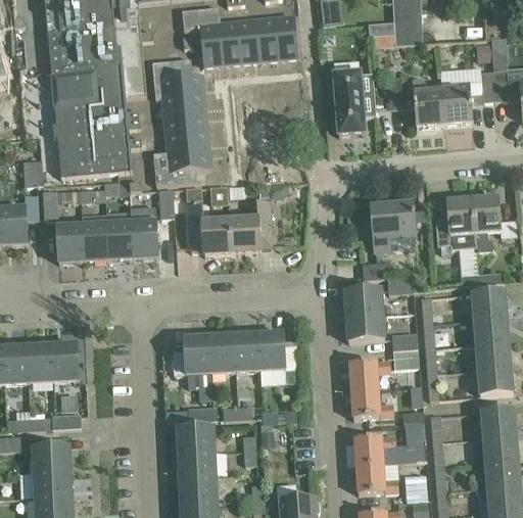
[(45,0),(48,30),(53,88),(56,123),(56,125),(52,125),(54,140),(57,139),(61,178),(115,172),(130,171),(133,170),(124,67),(144,64),(143,55),(142,48),(141,42),(141,35),(140,33),(140,31),(139,15),(137,0),(45,0)]
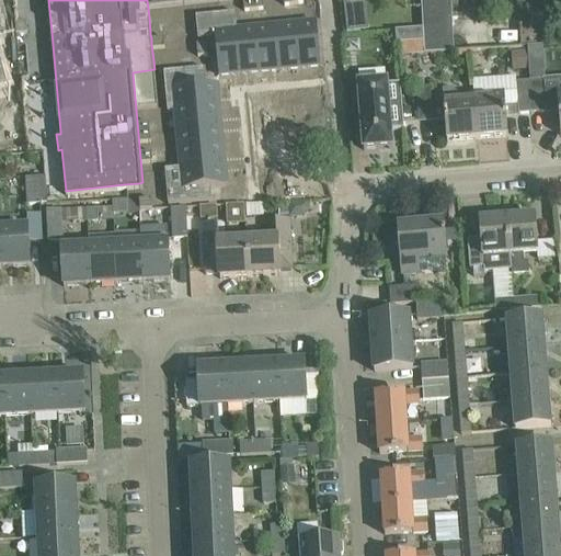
[(343,0),(346,29),(361,27),(356,0),(343,0)]
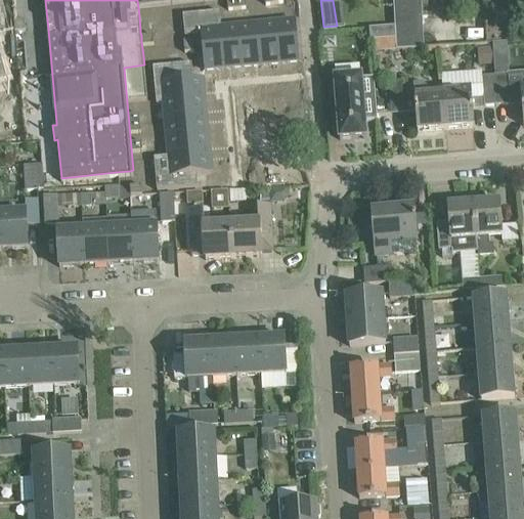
[(393,0),(394,14),(422,13),(422,2),(428,1),(428,0),(393,0)]
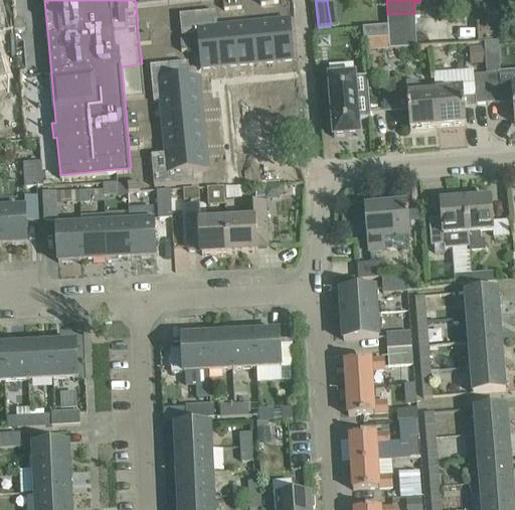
[(296,57),(292,16),(272,18),(276,59),(296,57)]
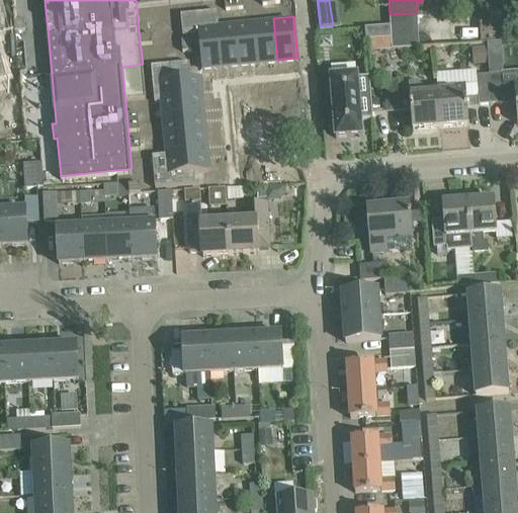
[(277,60),(273,18),(254,20),(258,61),(277,60)]
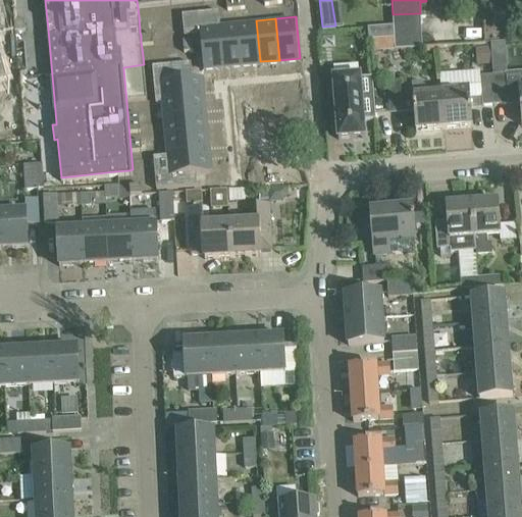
[(260,61),(256,20),(238,22),(241,62),(241,63),(260,61)]
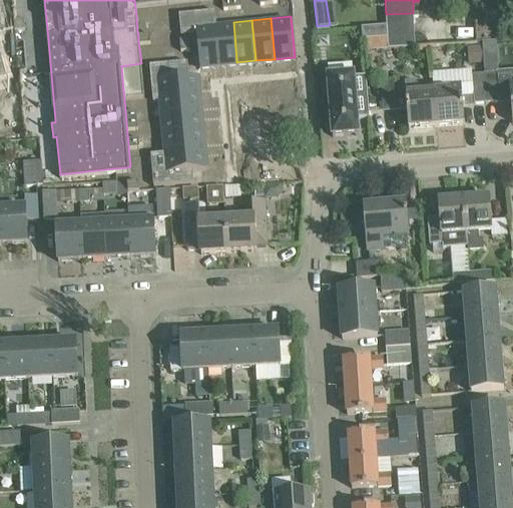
[(236,61),(233,22),(215,24),(219,64),(236,62),(236,61)]
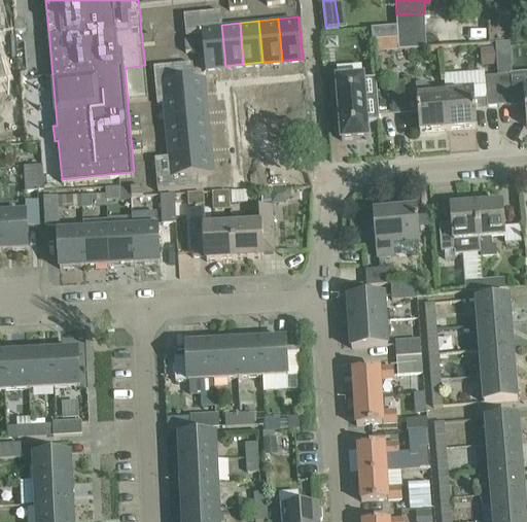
[(396,23),(372,25),(373,38),(397,36),(396,23)]
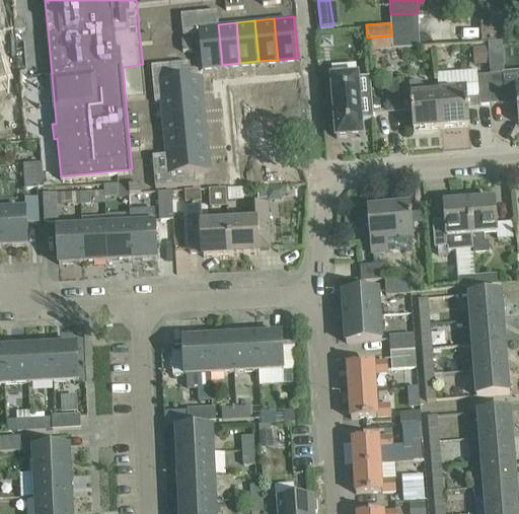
[(222,65),(218,24),(200,25),(203,66),(222,65)]
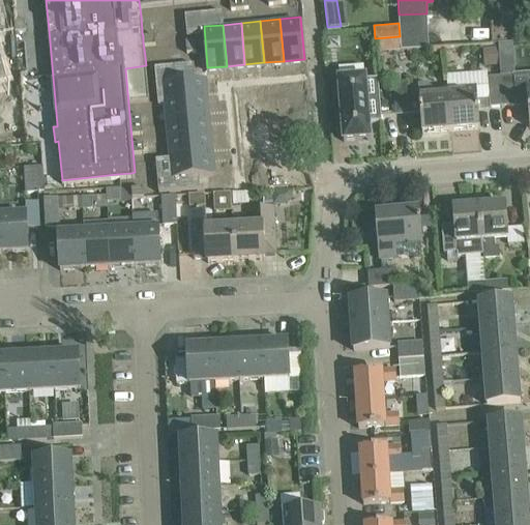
[(155,32),(143,33),(144,41),(148,40),(156,40),(155,32)]
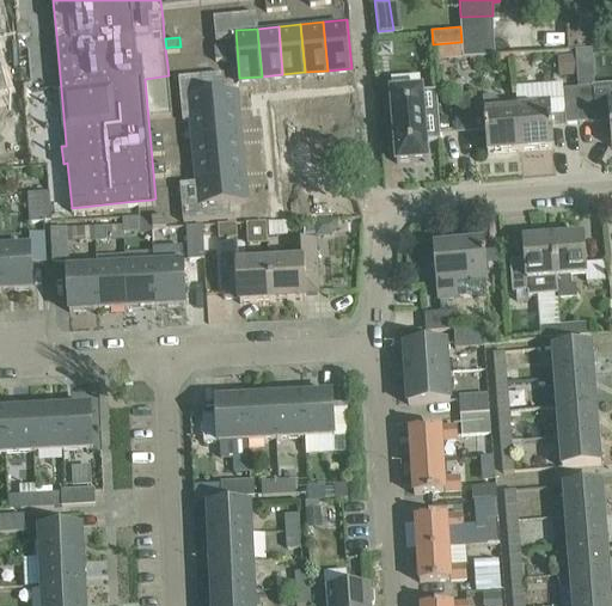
[(434,56),(461,55),(461,42),(433,44),(434,56)]
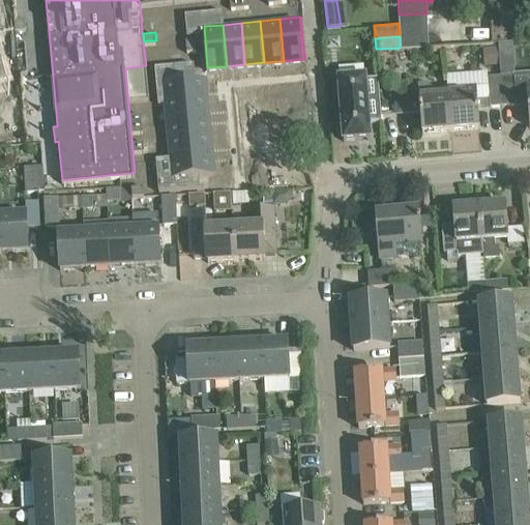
[(514,39),(499,40),(499,41),(499,44),(500,49),(516,48),(514,39)]
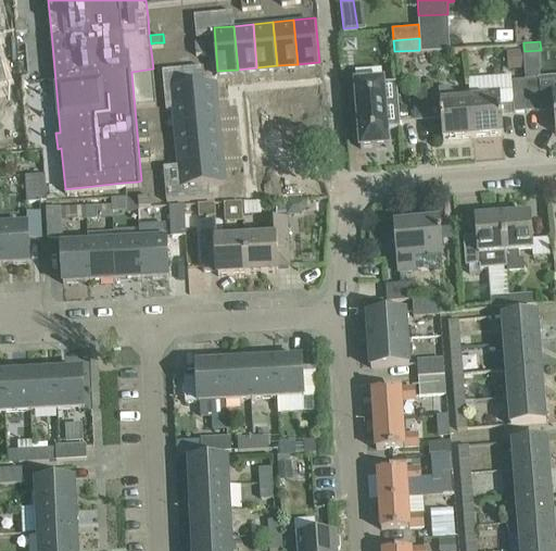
[(155,42),(151,44),(151,47),(152,53),(152,54),(165,53),(164,42),(155,42)]
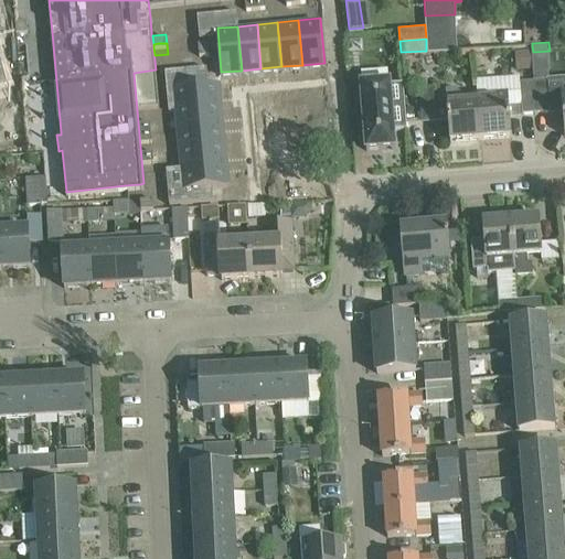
[(532,46),(516,47),(518,66),(533,65),(533,62),(533,52),(532,46)]
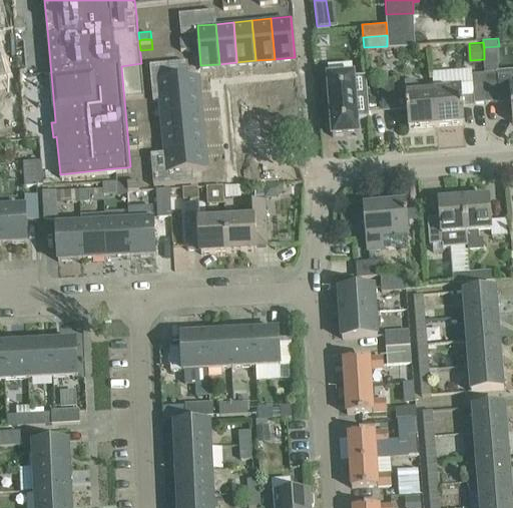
[(512,66),(485,68),(487,100),(499,99),(498,92),(510,91),(512,118),(512,66)]
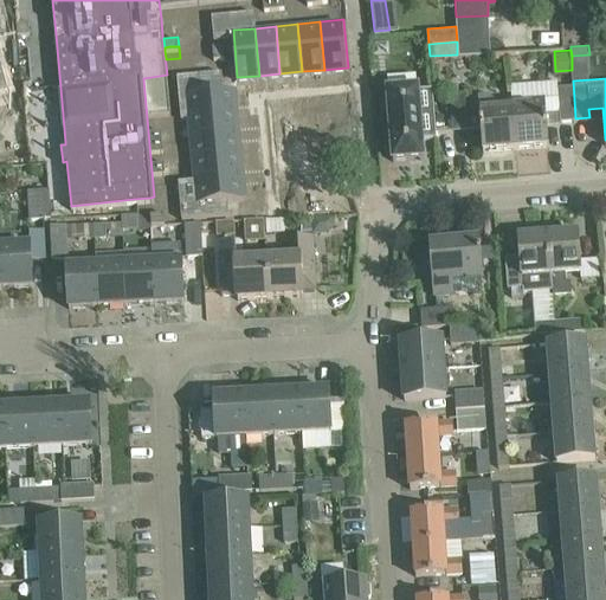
[(558,94),(511,97),(515,144),(548,142),(547,121),(546,109),(558,108),(559,120),(575,118),(573,81),(556,83),(558,94)]
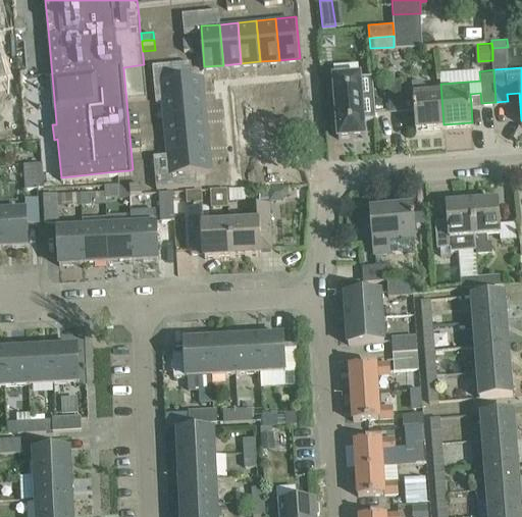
[(360,74),(360,72),(333,74),(338,136),(364,134),(363,116),(375,115),(372,73),(360,74)]
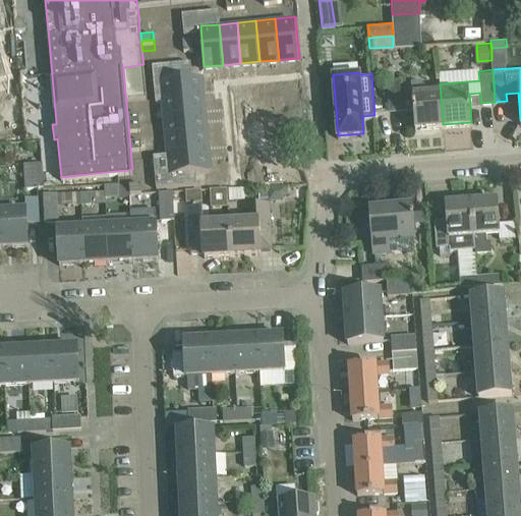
[(203,94),(201,76),(160,79),(162,97),(203,94)]
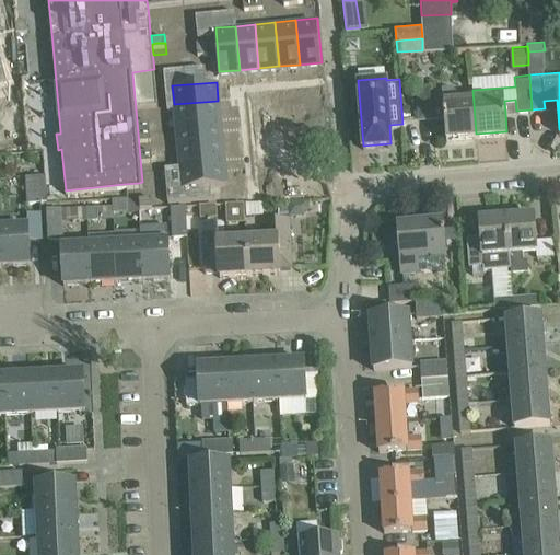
[(432,114),(429,82),(415,83),(418,115),(432,114)]
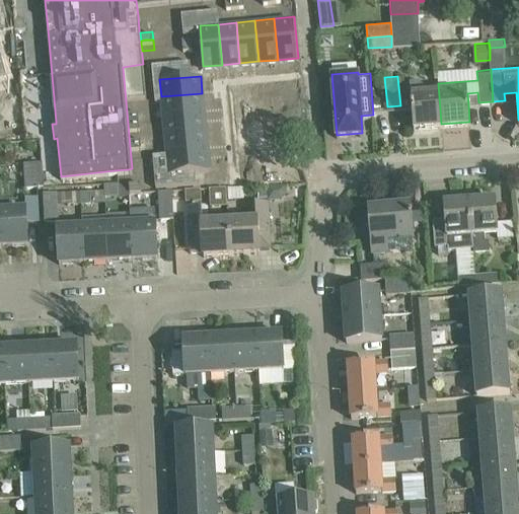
[(413,127),(441,124),(438,83),(422,84),(422,81),(418,78),(410,79),(413,127)]
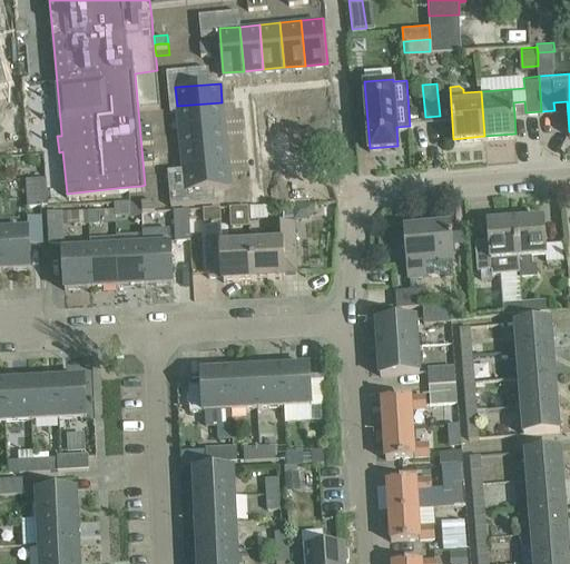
[(224,122),(222,102),(177,106),(179,127),(224,122)]
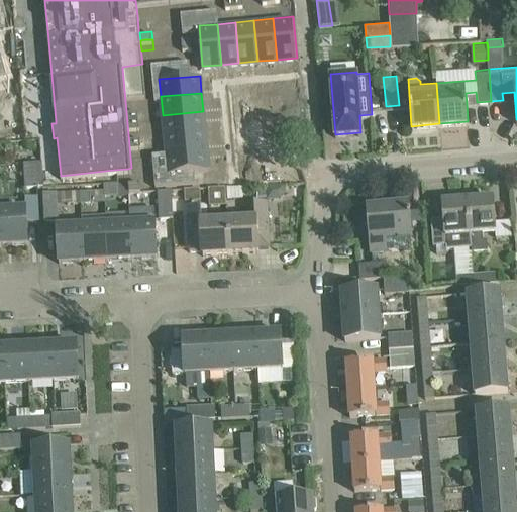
[(141,108),(129,109),(130,118),(141,116),(141,108)]
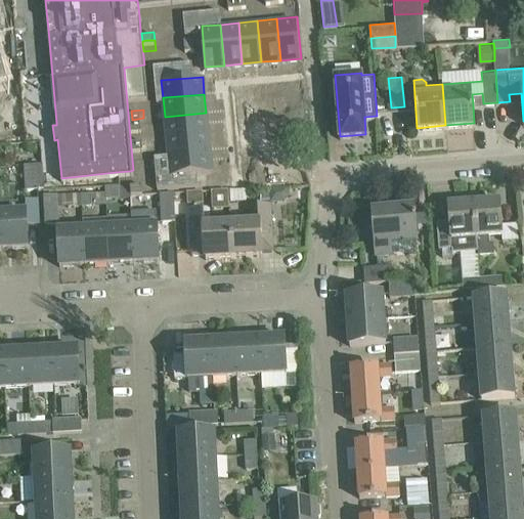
[(208,131),(206,113),(165,117),(167,135),(208,131)]
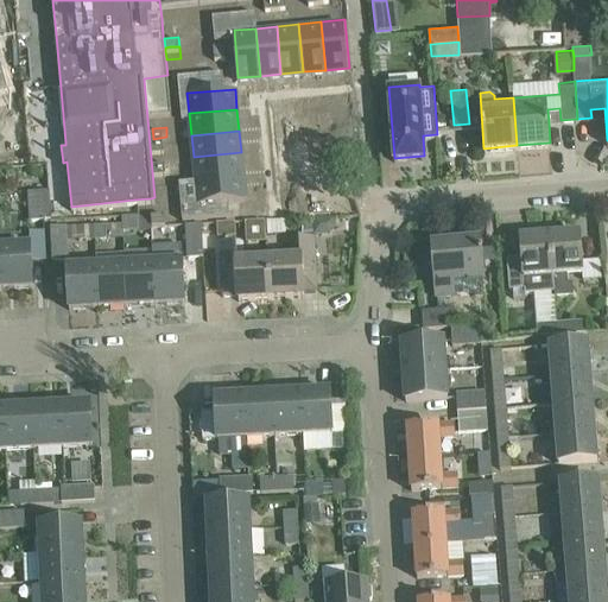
[(166,137),(153,139),(154,151),(168,150),(166,137)]
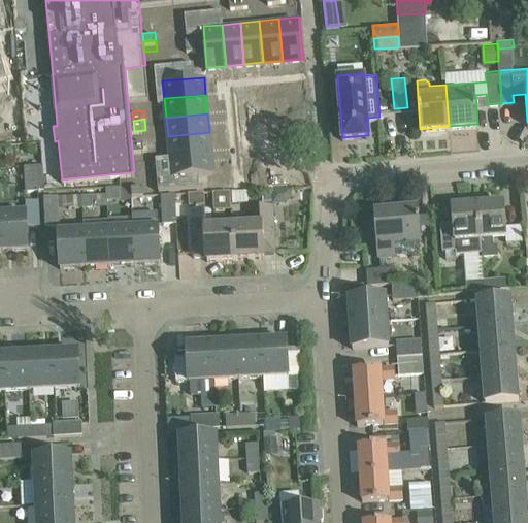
[(210,151),(209,132),(168,136),(169,155),(210,151)]
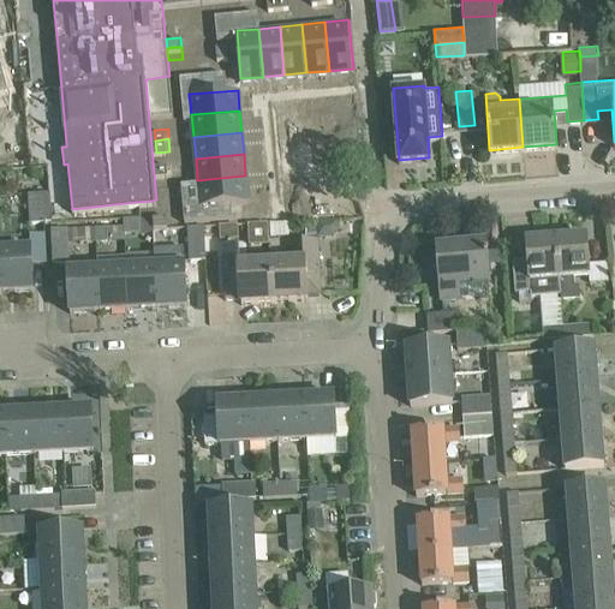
[(172,173),(157,174),(159,184),(173,183),(172,173)]
